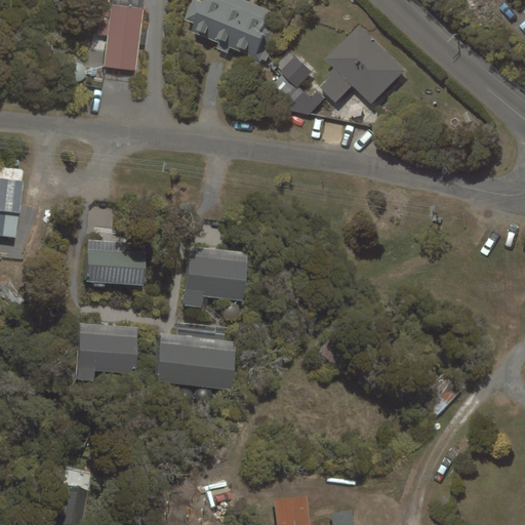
[(285,16),(244,0),(205,0),(204,3),(196,0),(192,0),(185,18),(195,24),(192,32),(267,62),(285,16)]
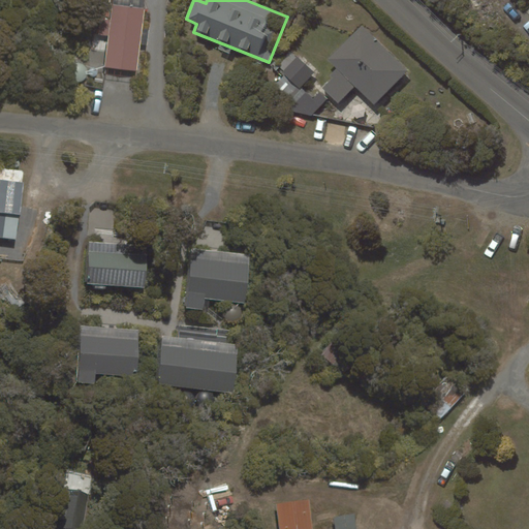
[(137,72),(145,8),(112,5),(104,68),(137,72)]
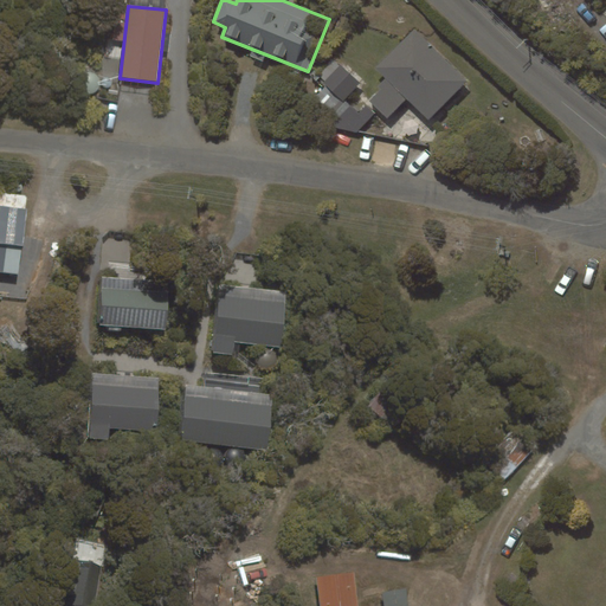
[(413,30),(375,69),(429,120),(466,81),(413,30)]
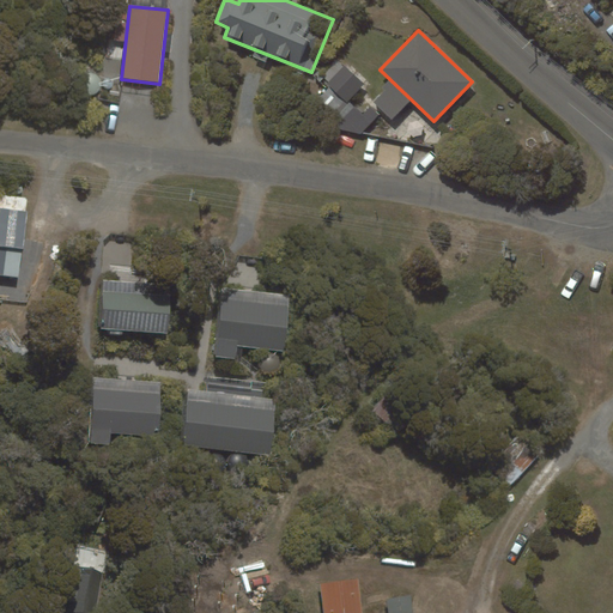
[(347,101),(363,84),(338,59),(322,76),(347,101)]
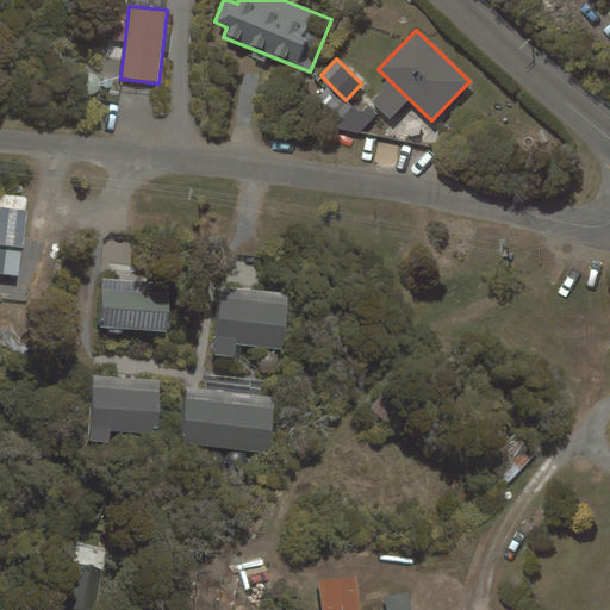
[(390,118),(408,100),(387,80),(380,87),(383,91),(372,100),(390,118)]
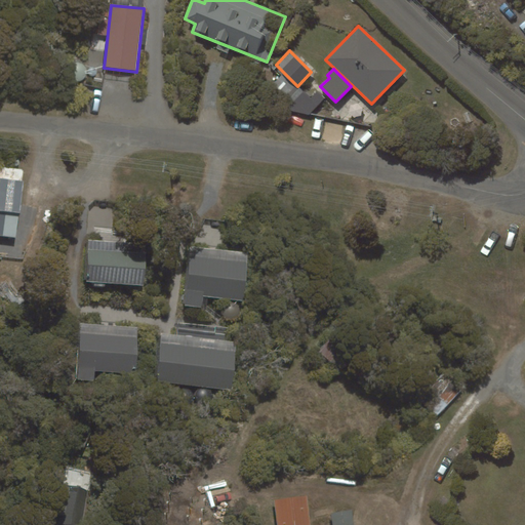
[(324,98),(317,91),(311,98),(281,76),(263,90),(280,109),(310,114),(324,98)]
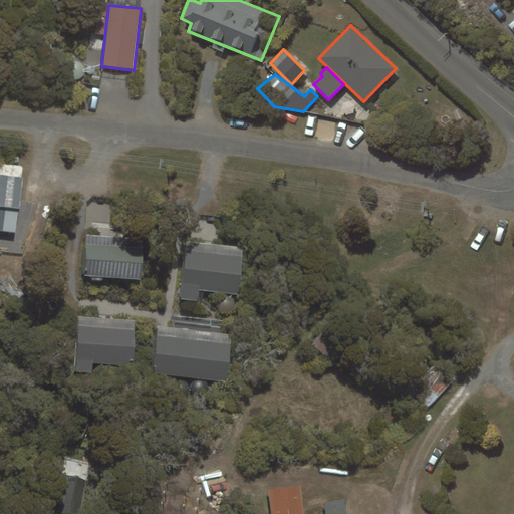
[(0,230),(15,233),(22,178),(0,175),(0,230)]
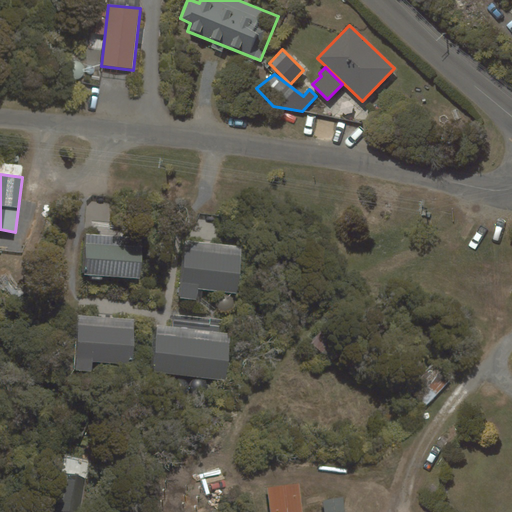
[(140,278),(143,238),(86,234),(83,274),(140,278)]
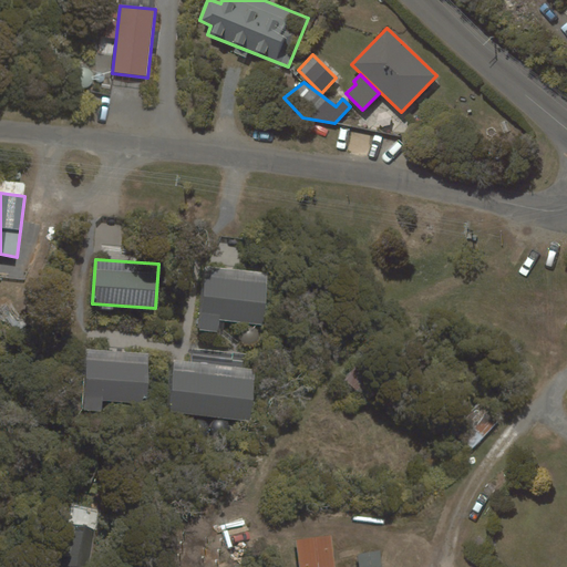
[(267,277),(206,270),(199,329),(218,331),(219,319),(263,325),(267,277)]
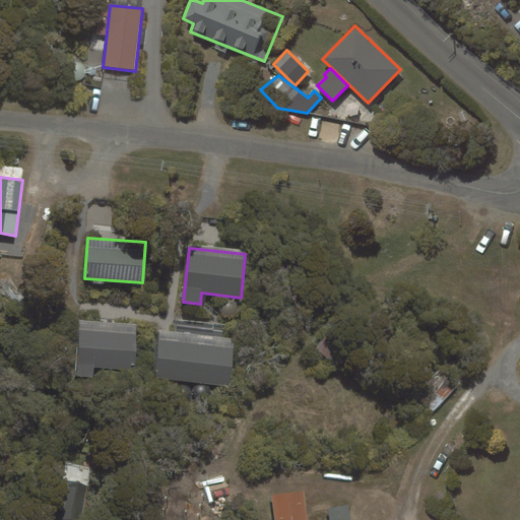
[(135,370),(138,333),(78,329),(75,376),(92,377),(93,367),(135,370)]
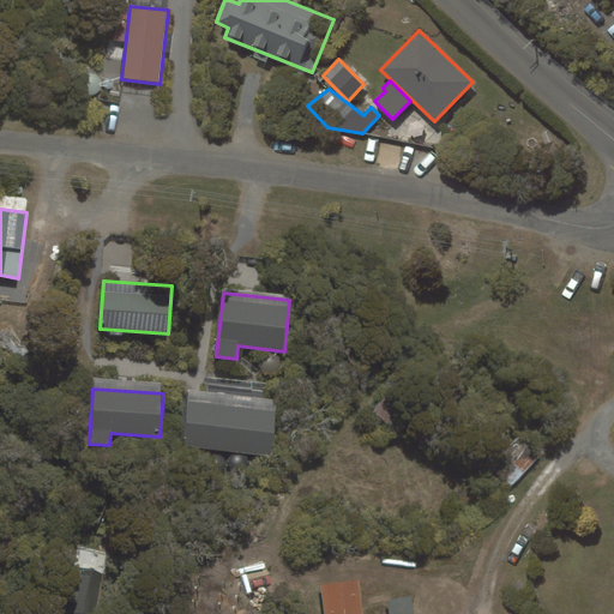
[(277,410),(188,401),(184,445),(271,455),(277,410)]
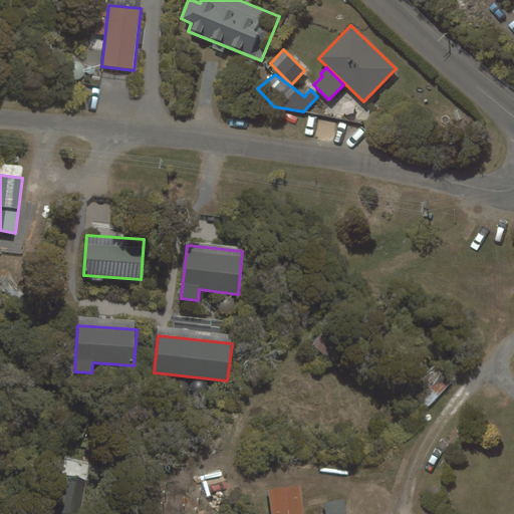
[(80,513),(88,481),(64,476),(56,513),(58,513),(80,513)]
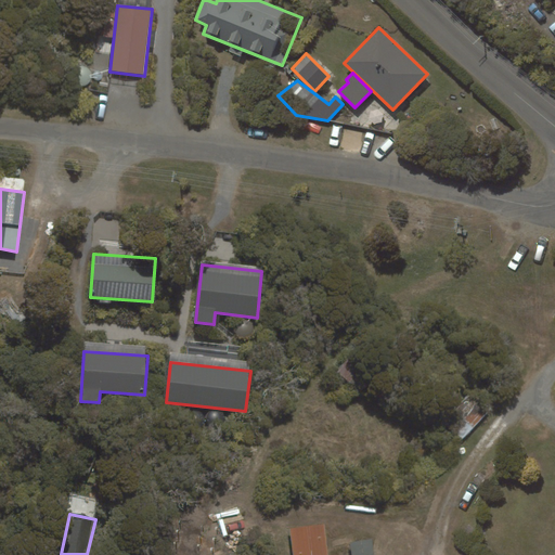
[(289,532),(293,554),(326,554),(321,527),(289,532)]
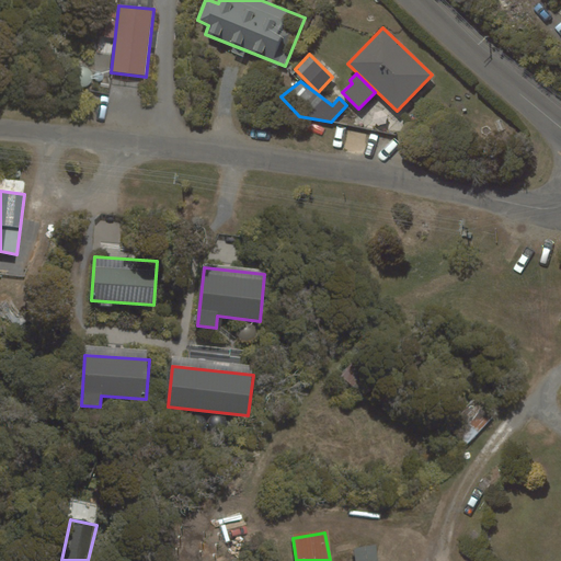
All buildings are outlined.
